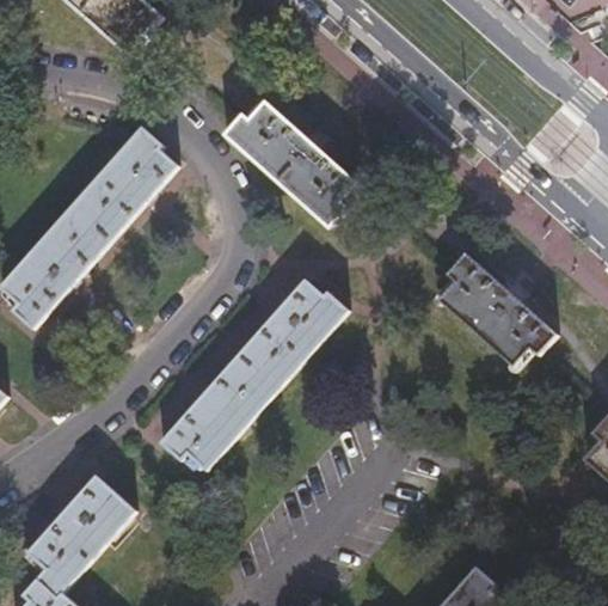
[(66,0),(130,57),(134,60),(135,59),(152,38),(145,34),(161,14),(146,0),(66,0)]
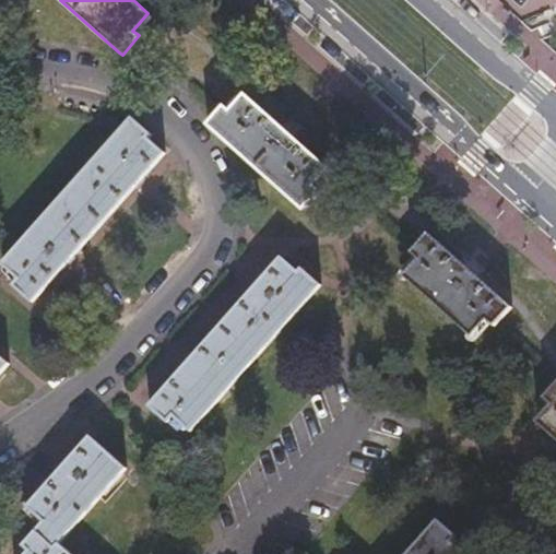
[(205,120),(215,130),(302,208),(319,189),(311,184),(327,166),(288,131),(281,125),(243,91),(227,108),(222,103),(205,120)]
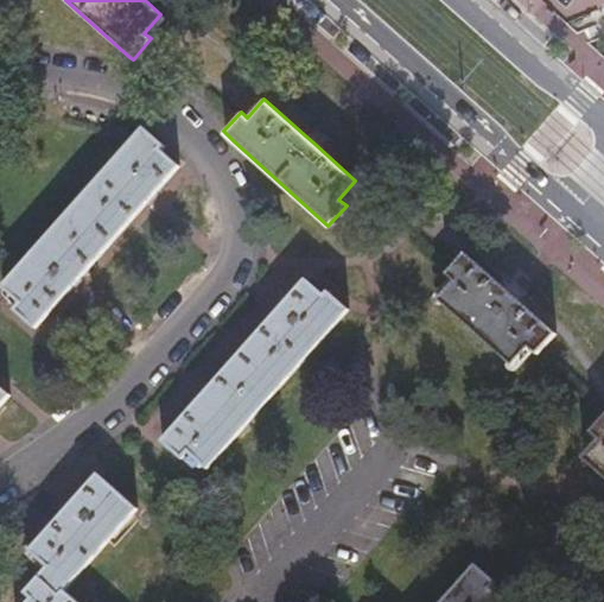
[(315,124),(305,135),(313,143),(323,132),(318,127),(315,124)]
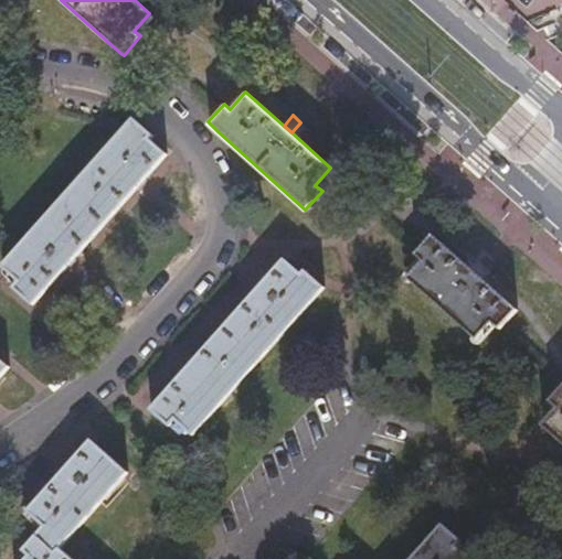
[(146,137),(149,130),(129,116),(0,262),(17,277),(9,285),(30,302),(162,151),(146,137)]
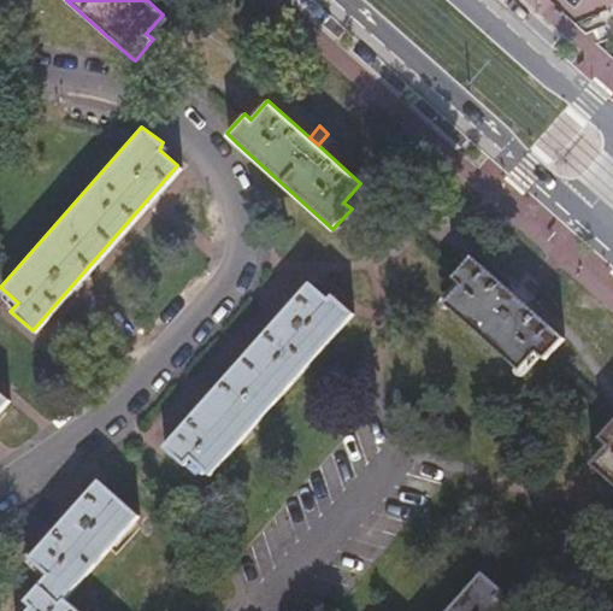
[(522,301),(510,291),(470,254),(451,275),(460,282),(444,300),(518,368),(535,350),(542,358),(561,336),(522,301)]
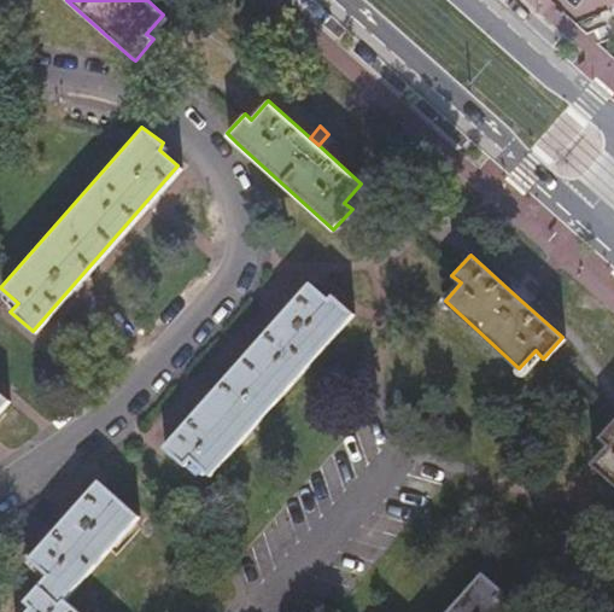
[(326,297),(308,280),(161,446),(182,462),(188,455),(208,472),(351,312),(329,292),(326,297)]
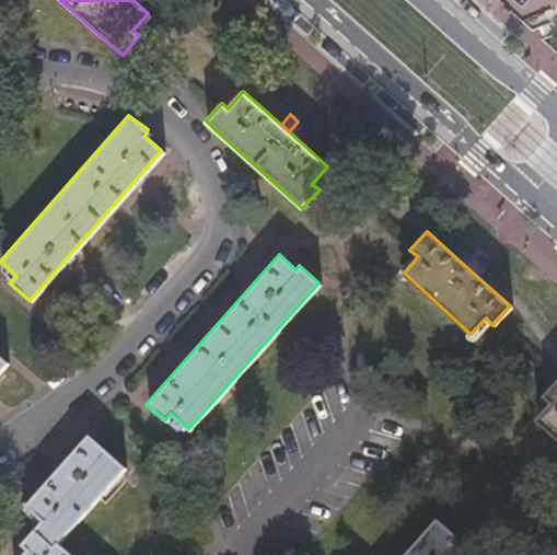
[(470,255),(463,264),(474,274),(480,265),(475,261),(470,255)]
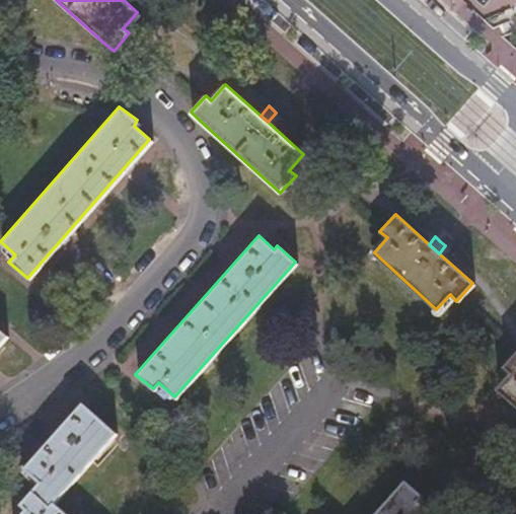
[(515,353),(503,366),(510,372),(496,387),(515,406),(515,353)]
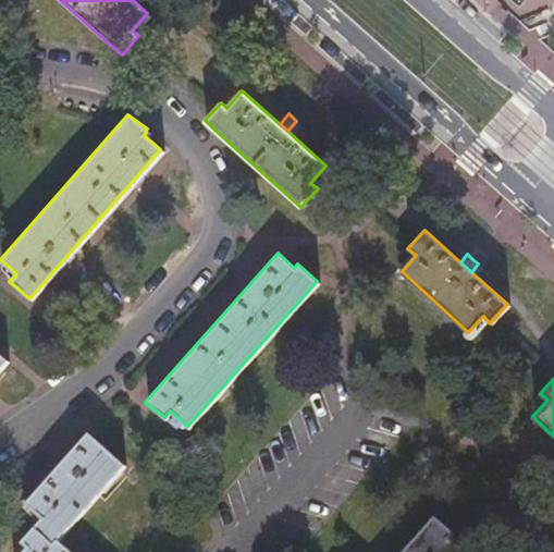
[(50,542),(54,538),(122,463),(87,431),(24,502),(41,517),(33,527),(50,542)]
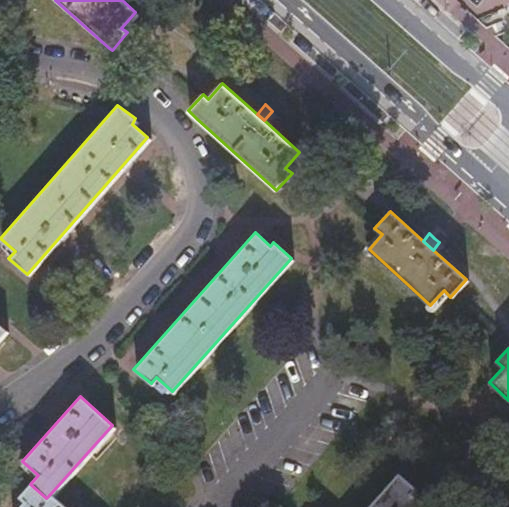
[(427,506),(412,494),(417,489),(399,473),(367,506),(427,506)]
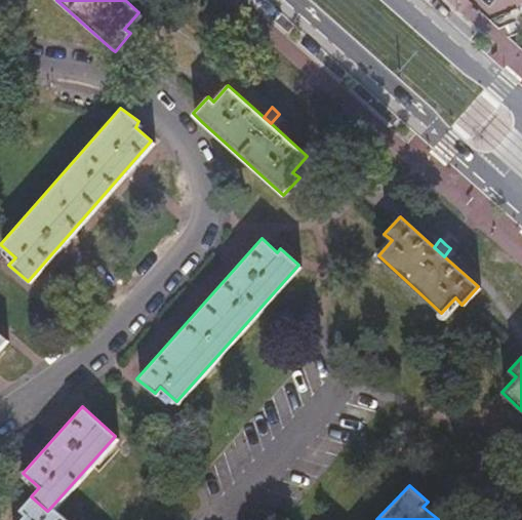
[(47,511),(31,496),(18,509),(25,515),(19,519),(65,519),(51,507),(47,511)]
